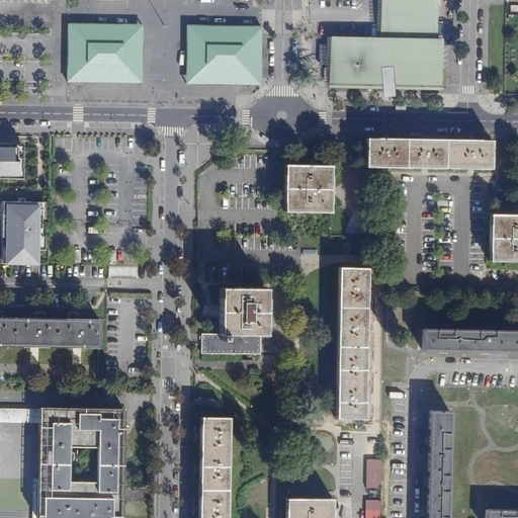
[(382,0),(380,39),(331,37),(330,89),(447,91),(450,38),(442,38),(443,0),(382,0)]
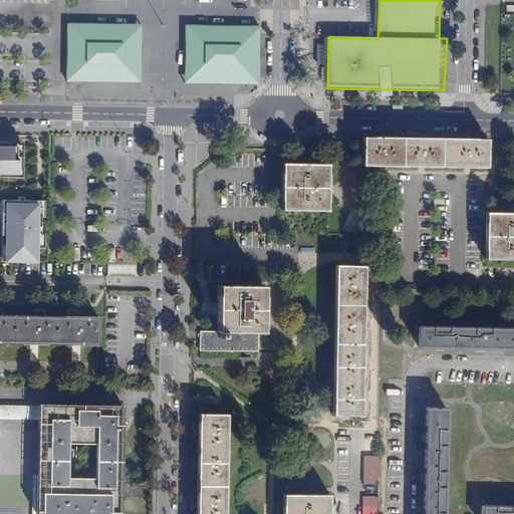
[(127,25),(67,24),(66,81),(127,82),(127,76),(136,69),(141,69),(141,38),(136,38),(127,30),(127,25)]
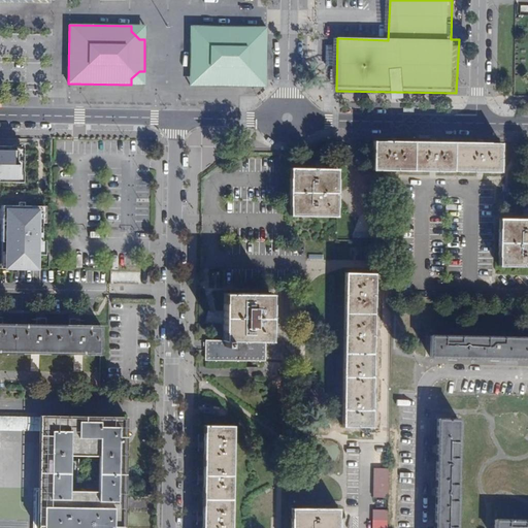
[(144,26),(131,26),(131,31),(139,39),(144,39),(144,26)]
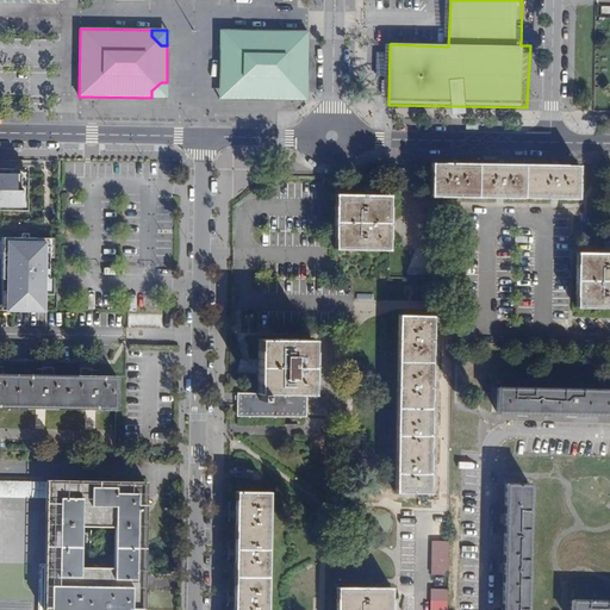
[(306,99),(306,32),(234,31),(234,37),(224,47),(219,47),(218,83),(225,83),(232,93),(232,99),(306,99)]
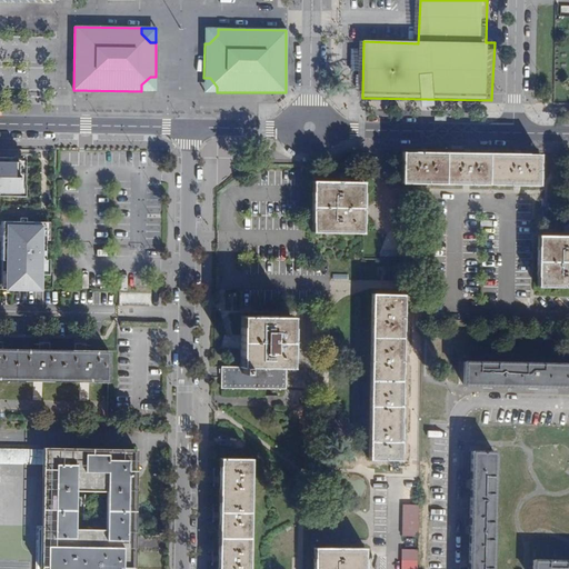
[(218,35),(218,29),(205,29),(205,43),(209,43),(218,35)]
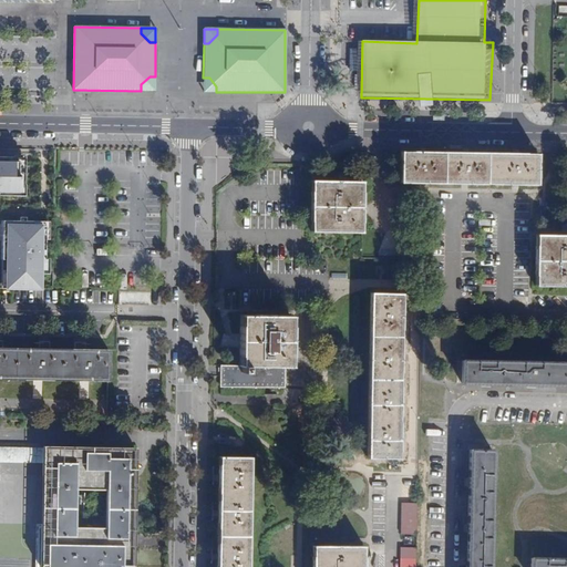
[(154,91),(155,76),(150,76),(141,84),(141,91),(154,91)]
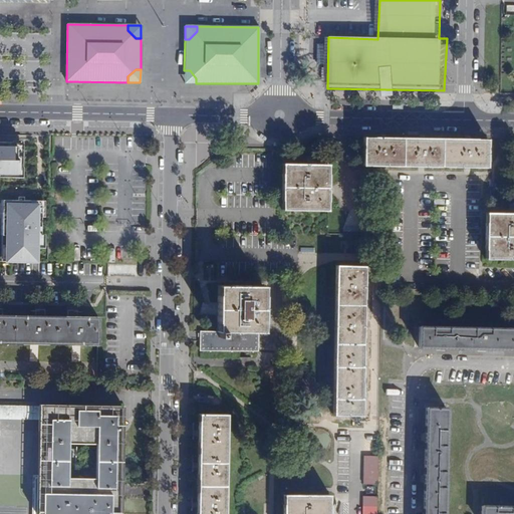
[(190,70),(184,70),(184,82),(196,83),(196,78),(190,70)]
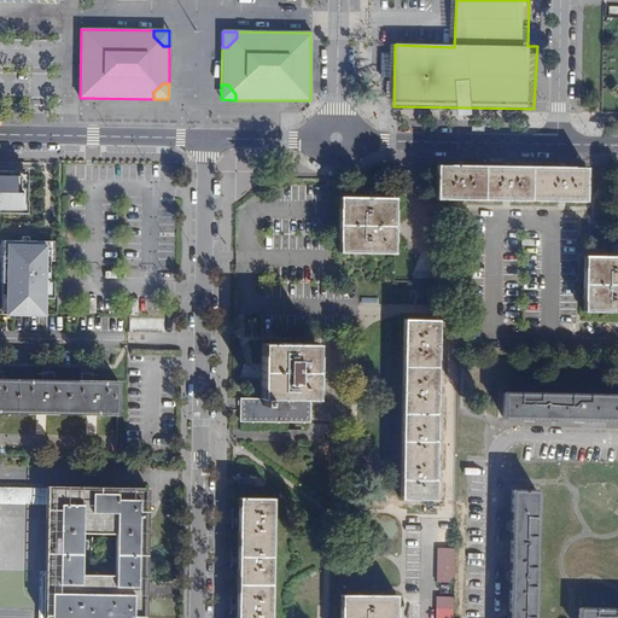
[(12,196),(12,170),(1,170),(1,165),(0,165),(0,207),(0,208),(0,203),(7,203),(7,196),(12,196)]
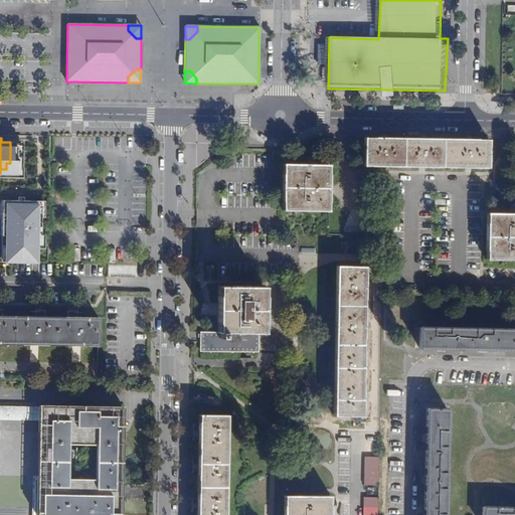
[(489,140),(364,138),(363,165),(381,165),(425,166),(474,167),(488,167),(489,140)]
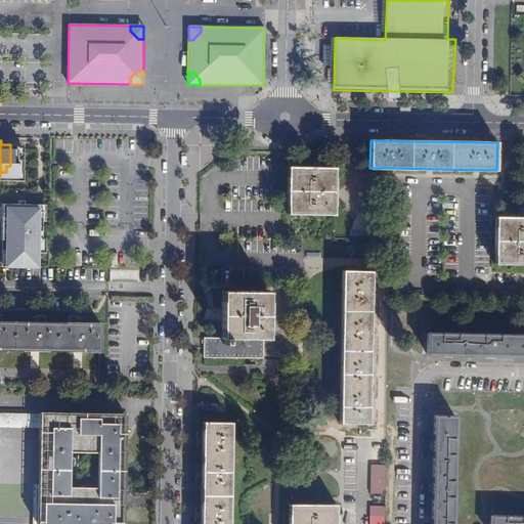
[(0,172),(0,176),(10,176),(10,166),(6,166),(6,172),(0,172)]
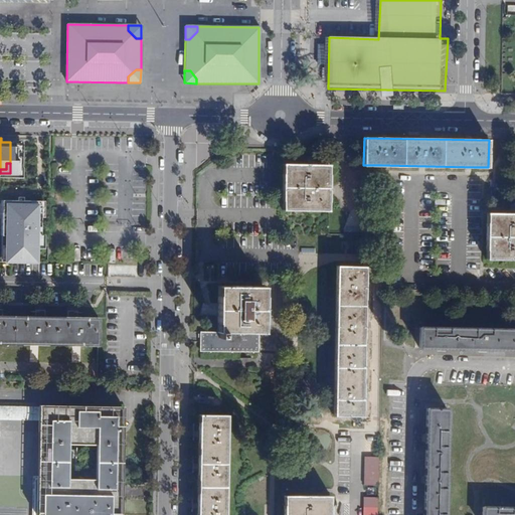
[(330,165),(284,164),(284,210),(329,211),(330,165)]
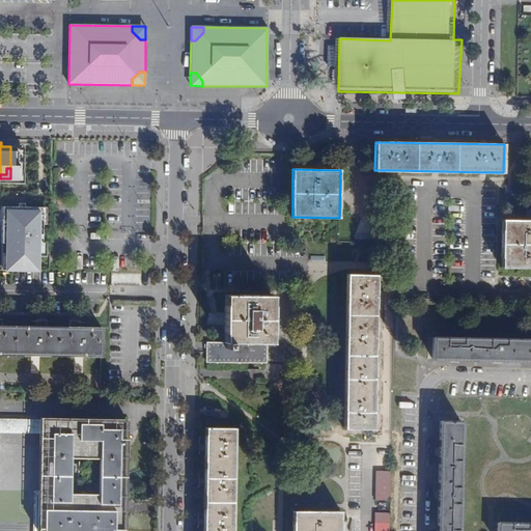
[(26,251),(30,251),(31,210),(27,210),(27,206),(20,205),(20,202),(0,201),(0,264),(26,266),(26,251)]
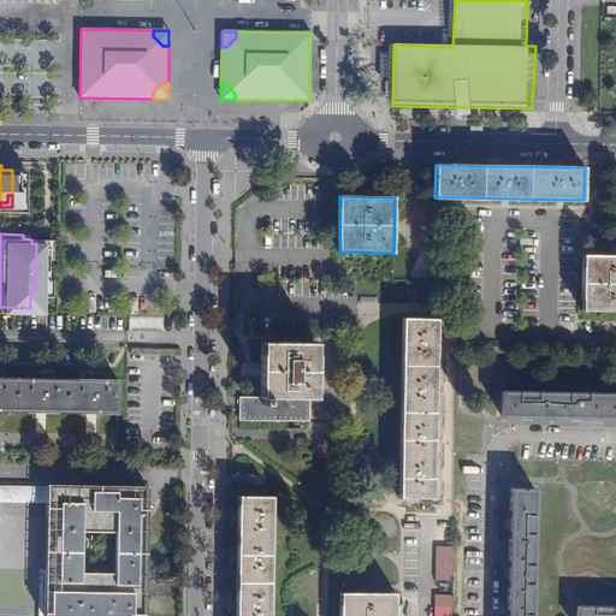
[(615,255),(582,255),(582,309),(615,309),(615,255)]
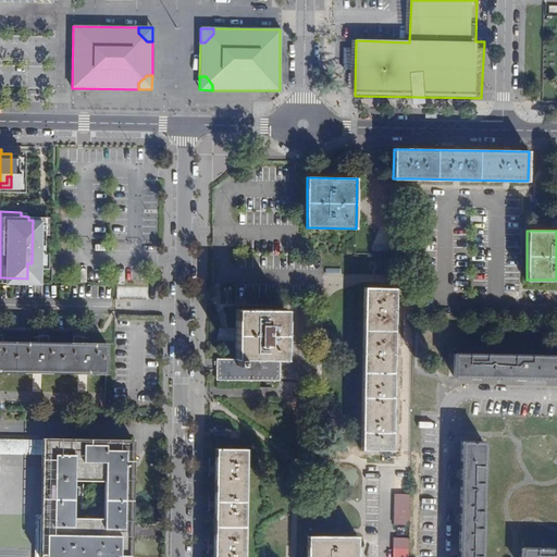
[(395,288),(364,287),(361,449),(392,450),(392,435),(393,392),(394,354),(394,308),(395,288)]
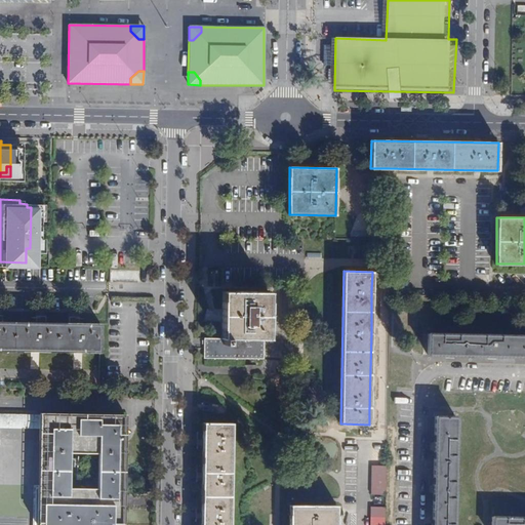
[(270,292),(224,291),(223,338),(205,338),(205,357),(265,358),(265,339),(270,339),(270,292)]
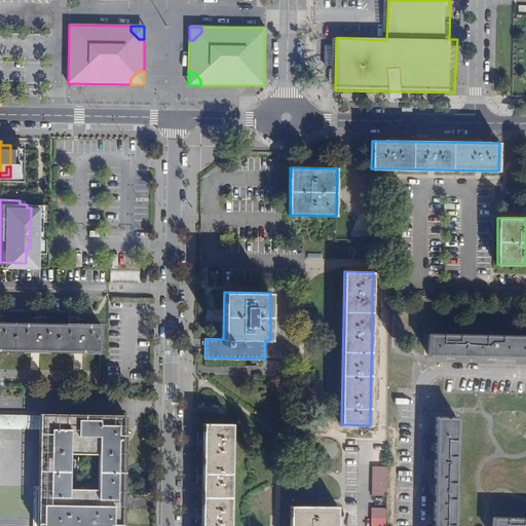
[(100,324),(0,322),(0,350),(31,351),(39,351),(74,352),(82,352),(100,352),(100,324)]
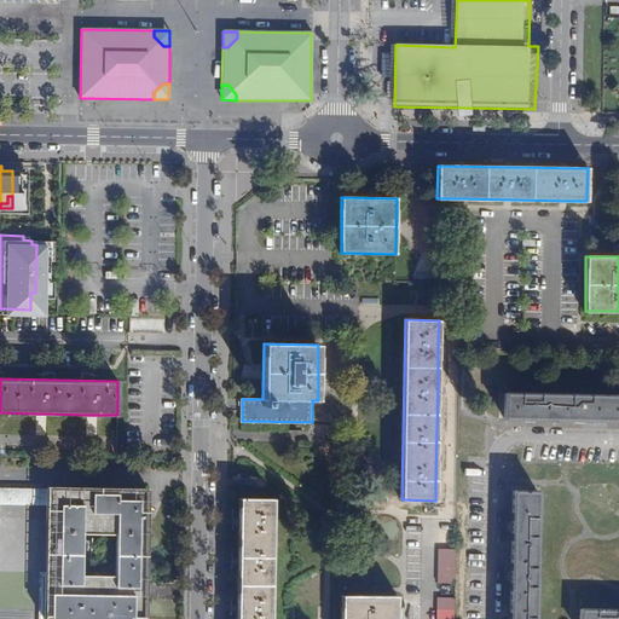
[(618,395),(505,393),(504,418),(618,420),(618,395)]
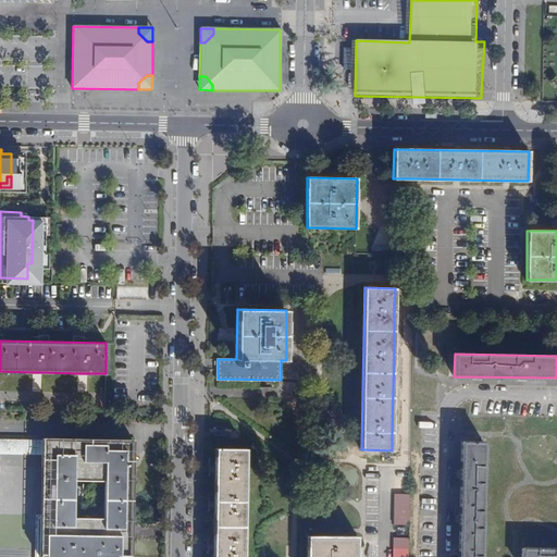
[(0,452),(41,453),(39,556),(131,556),(134,440),(42,438),(42,441),(0,440),(0,452)]
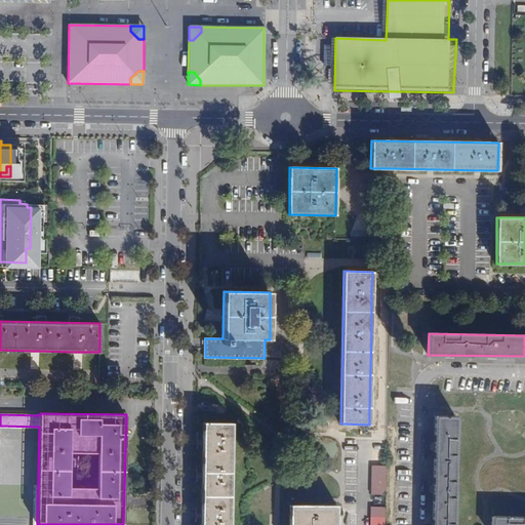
[(453,524),(455,416),(435,416),(432,524),(453,524)]
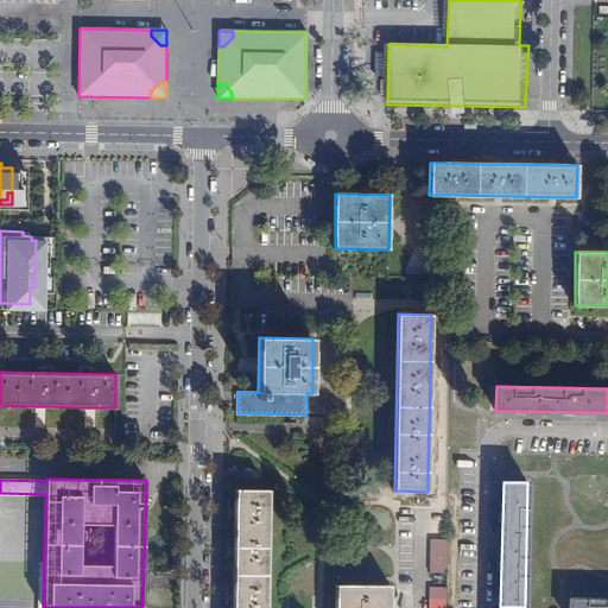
[(270,489),(235,489),(233,607),(267,607),(267,594),(268,551),(270,501),(270,489)]
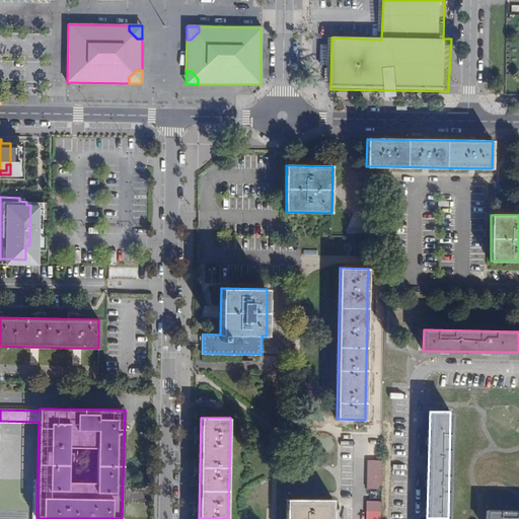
[(367,490),(381,491),(382,463),(367,463),(367,490)]
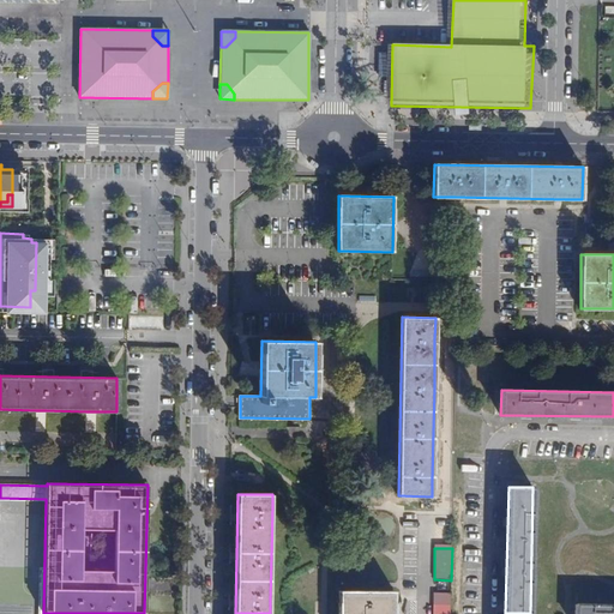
[(392,613),(393,590),(339,590),(338,613),(392,613)]
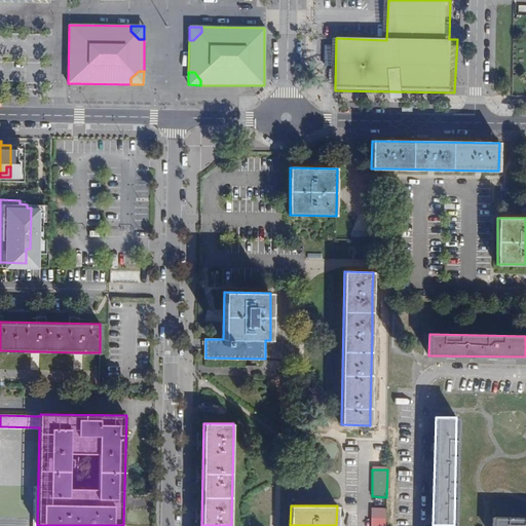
[(371,525),(385,525),(386,511),(372,510),(371,525)]
